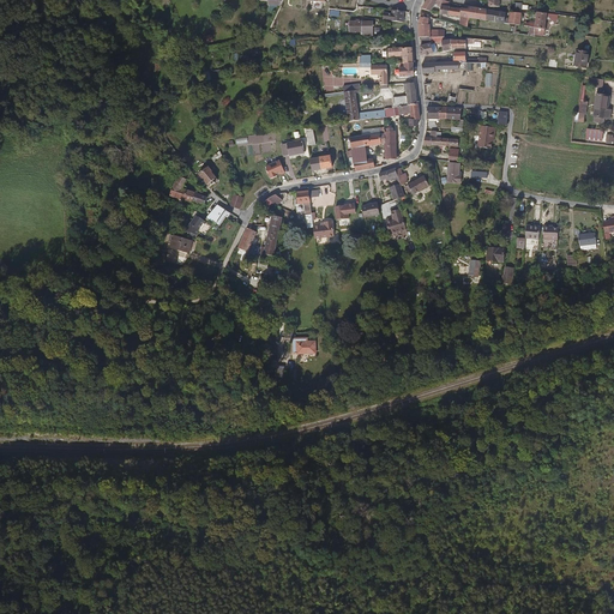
[(449,7),(450,2),(443,0),(427,0),(422,8),(429,12),(434,5),(443,6),(449,7)]
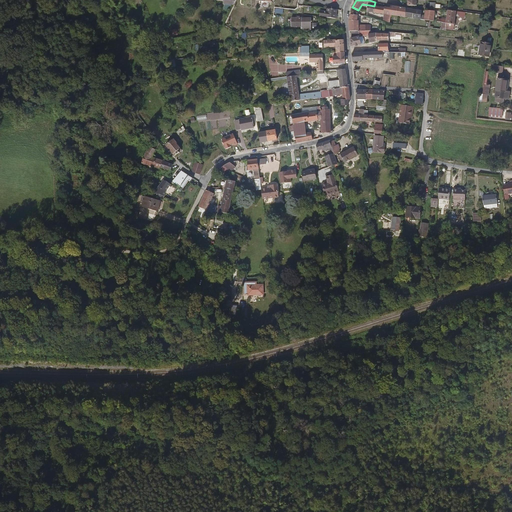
[(384,14),(385,8),(386,7),(374,6),(369,5),(367,12),(382,14),(384,14)]
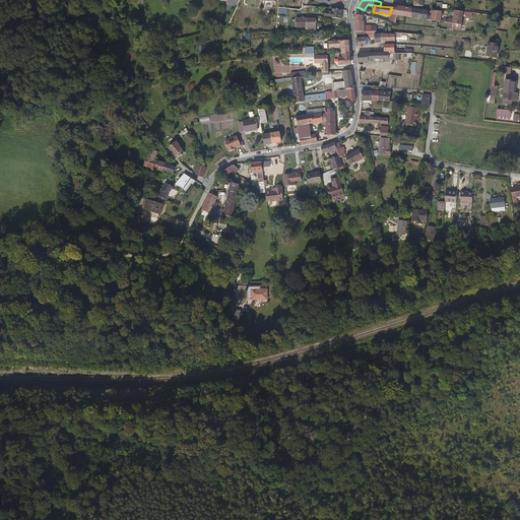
[(397,9),(396,15),(397,15),(404,16),(405,8),(398,6),(397,9)]
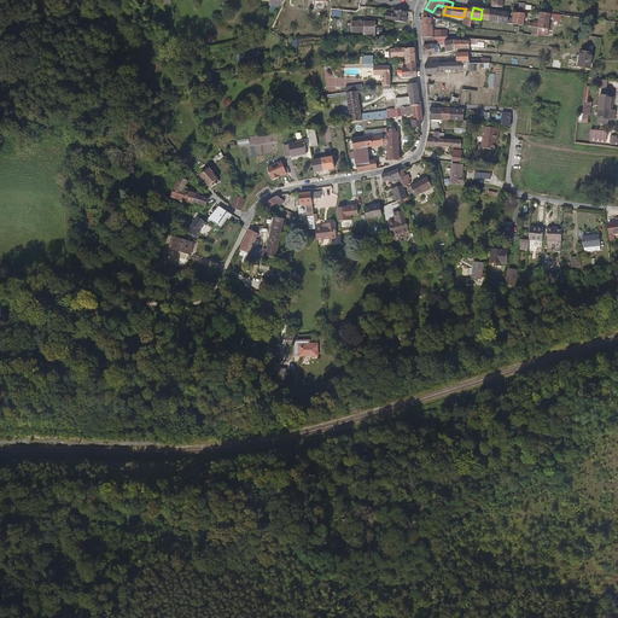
[(408,11),(396,10),(395,13),(395,16),(401,17),(401,21),(407,22),(408,11)]
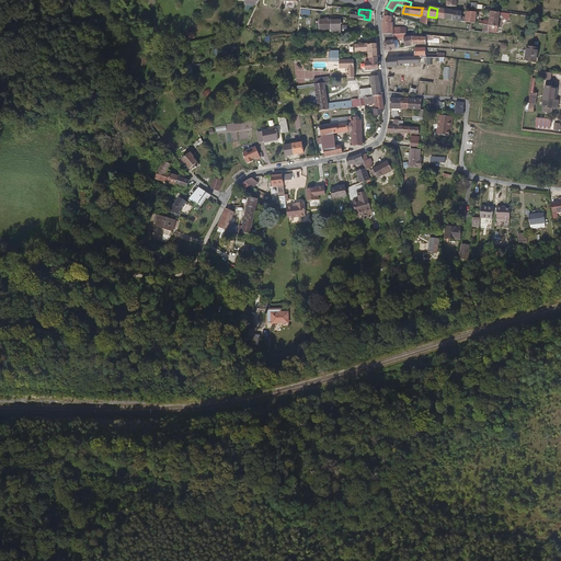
[(445,9),(437,9),(436,18),(445,19),(445,9)]
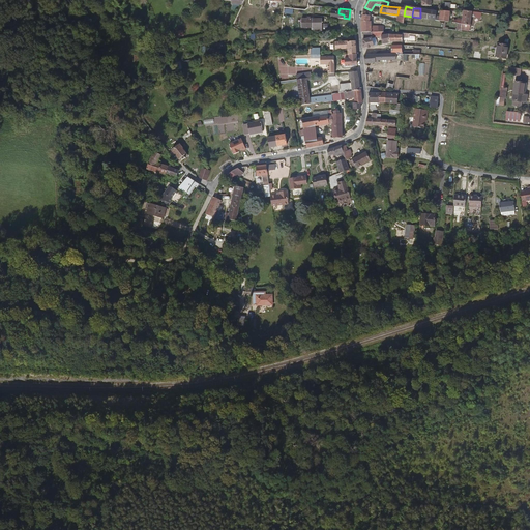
[(436,21),(437,11),(425,9),(424,19),(436,21)]
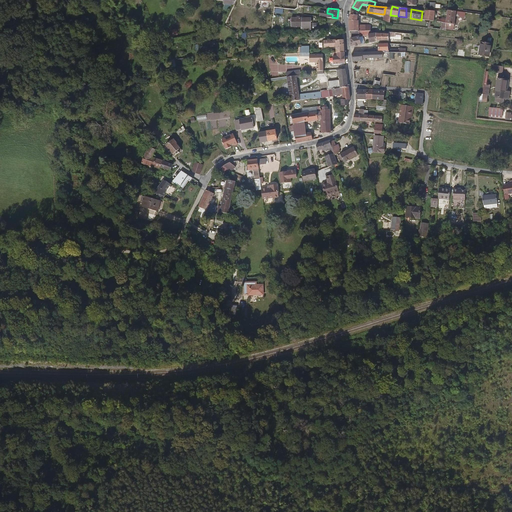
[(454,30),(457,12),(448,11),(447,20),(435,18),(435,11),(426,11),(425,20),(429,21),(442,23),(447,23),(446,30),(454,30)]
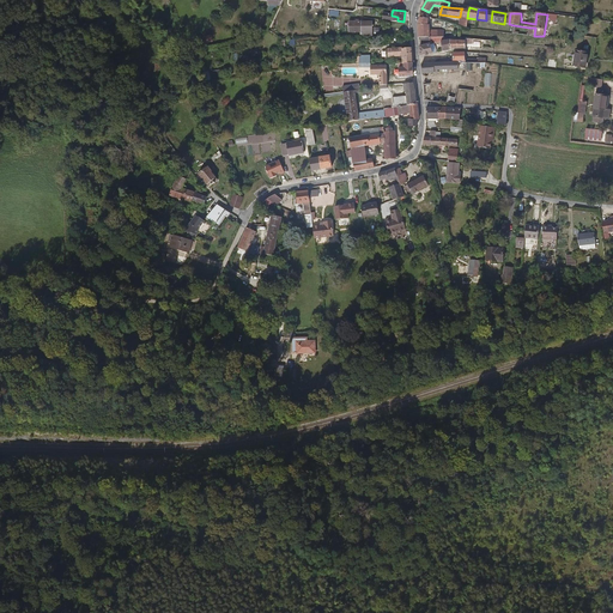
[(428,17),(420,17),(418,25),(418,38),(420,38),(429,37),(429,32),(429,25),(428,25),(428,17)]
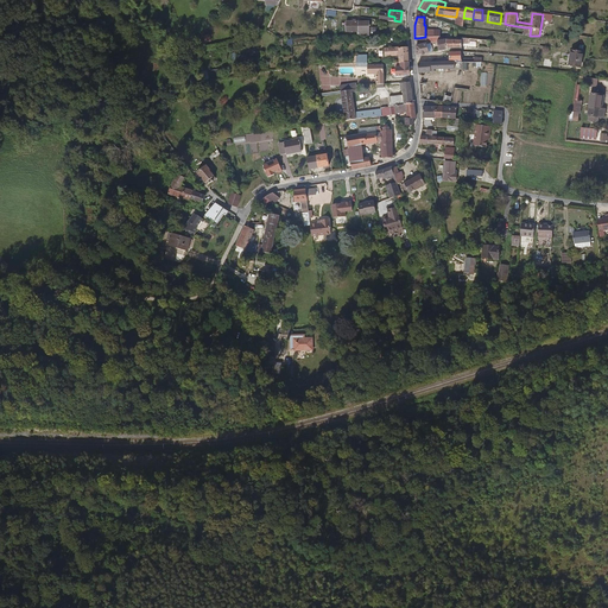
[(346,21),(346,32),(359,32),(359,21),(346,21)]
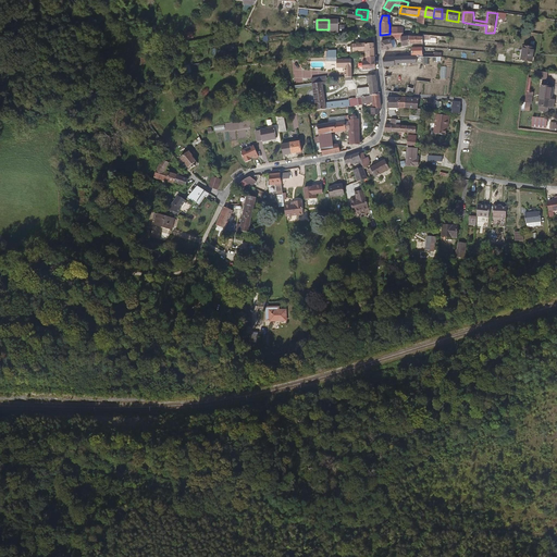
[(338,20),(329,20),(329,29),(329,33),(338,33),(338,20)]
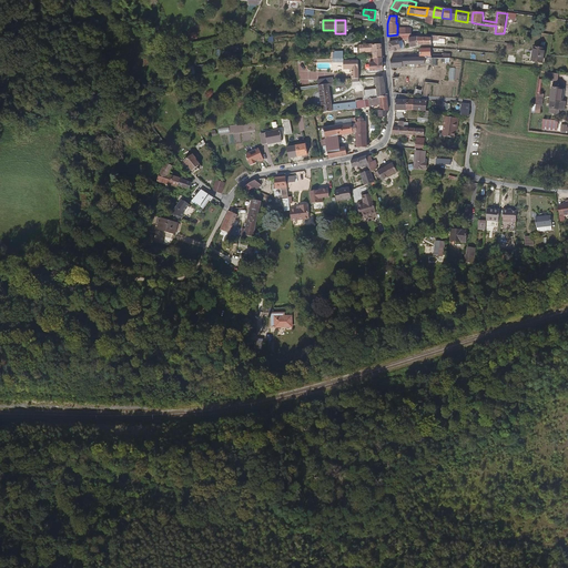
[(399,41),(391,42),(388,43),(389,52),(402,50),(399,41)]
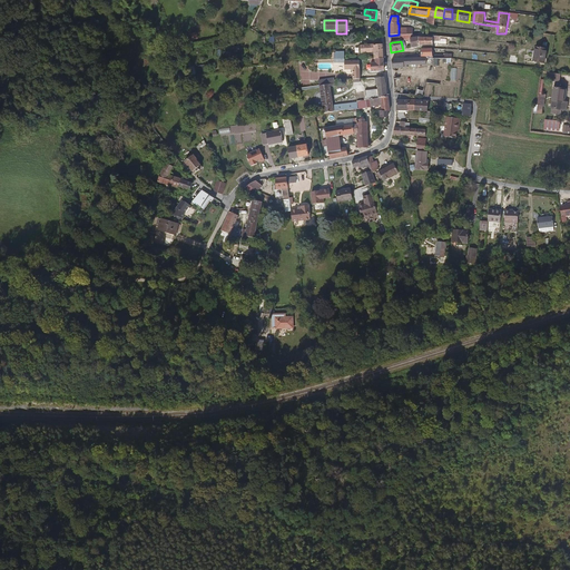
[(543,47),(539,46),(538,49),(534,49),(532,60),(544,62),(544,60),(546,60),(548,47),(547,47),(548,42),(544,42),(543,47)]
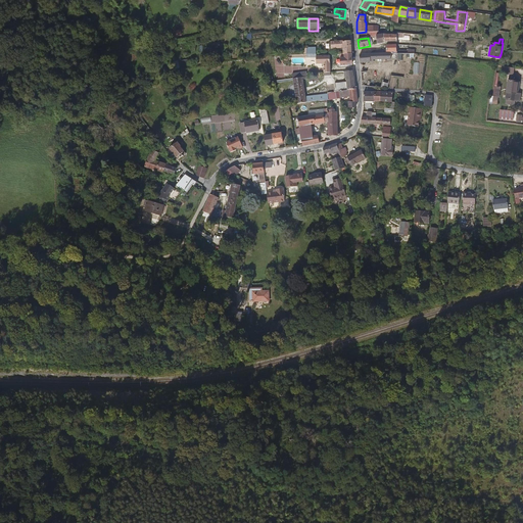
[(352,53),(351,41),(331,41),(331,48),(344,48),(344,53),(352,53)]
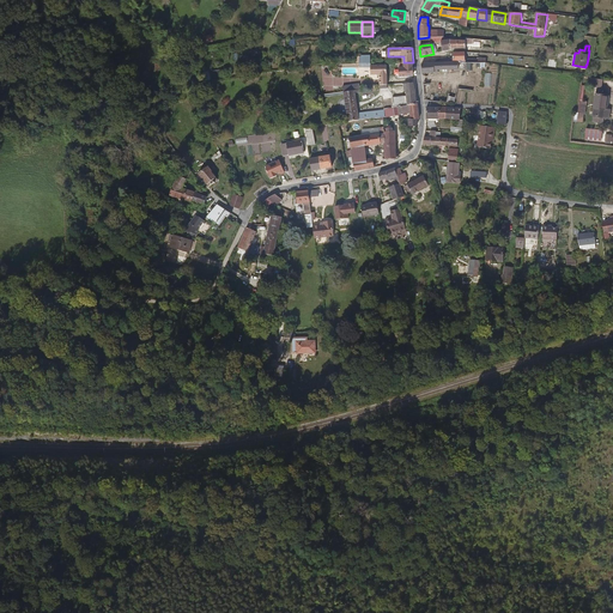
[(455,64),(459,64),(466,64),(466,60),(466,53),(454,54),(455,64)]
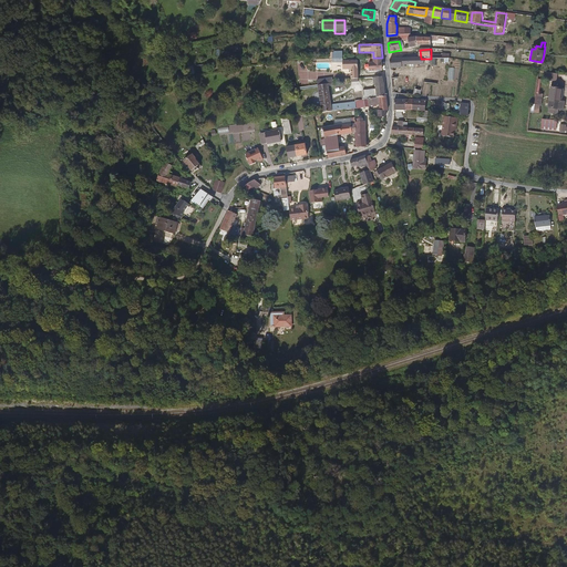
[(369,72),(383,71),(382,58),(373,58),(373,63),(369,63),(369,64),(366,64),(366,69),(369,69),(369,72)]
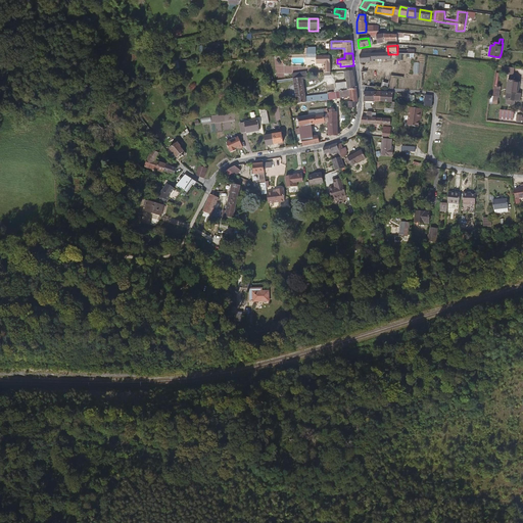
[(376,54),(361,56),(361,62),(374,61),(375,60),(392,59),(391,54),(388,54),(384,54),(380,54),(376,54)]
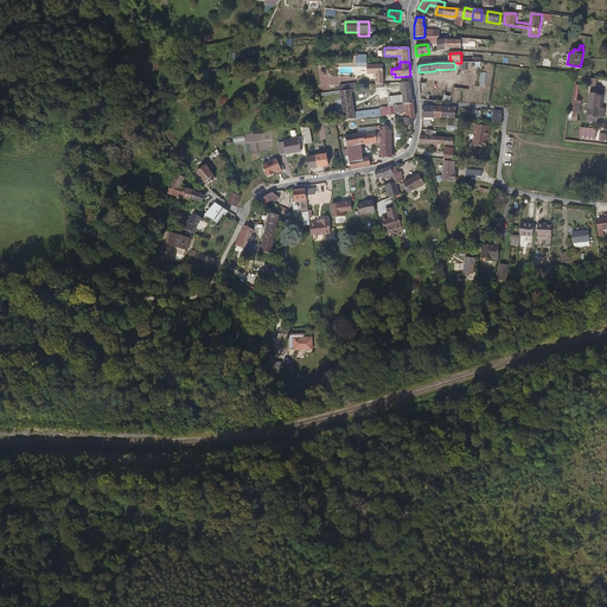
[(384,84),(383,64),(368,64),(368,74),(376,74),(376,84),(384,84)]
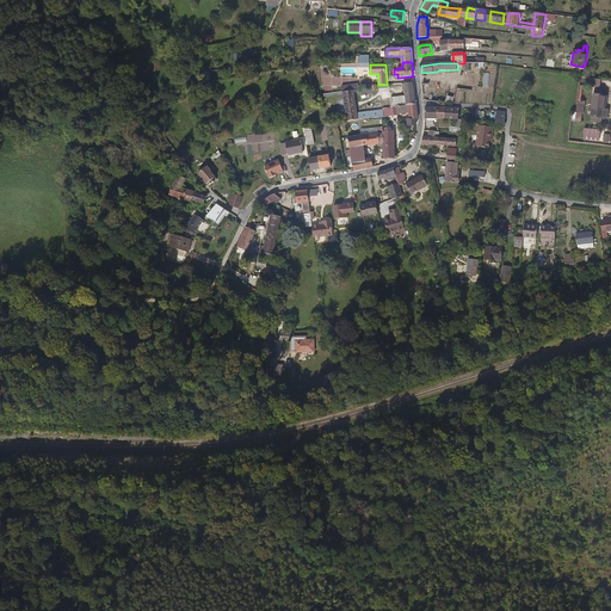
[(592,117),(604,118),(605,110),(606,97),(599,96),(600,88),(594,87),(592,109),(593,109),(592,117)]
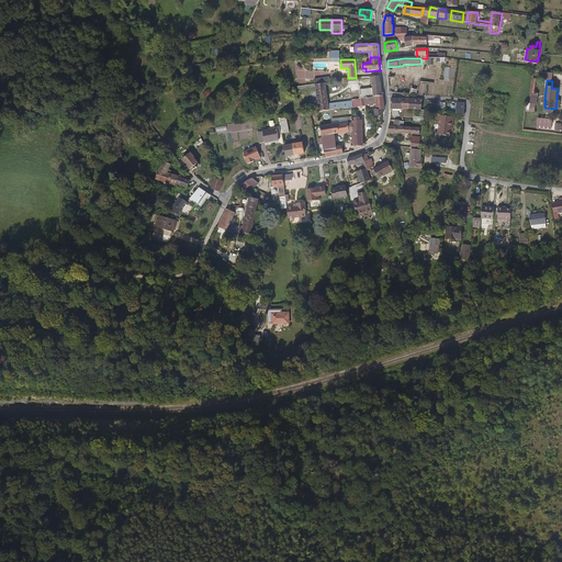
[(374,97),(382,96),(380,81),(379,81),(371,82),(374,97)]
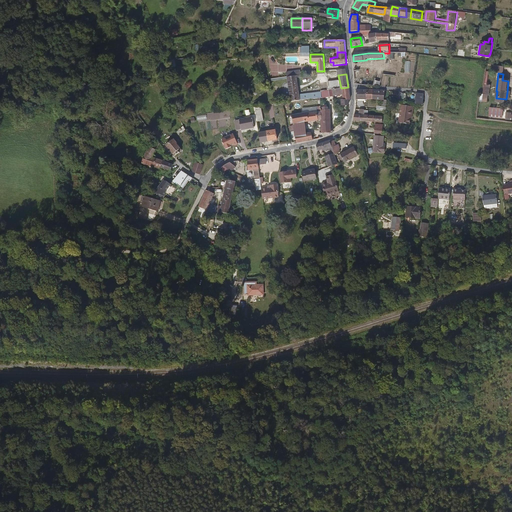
[(298,77),(288,78),(291,103),(300,102),(300,100),(299,94),(298,77)]
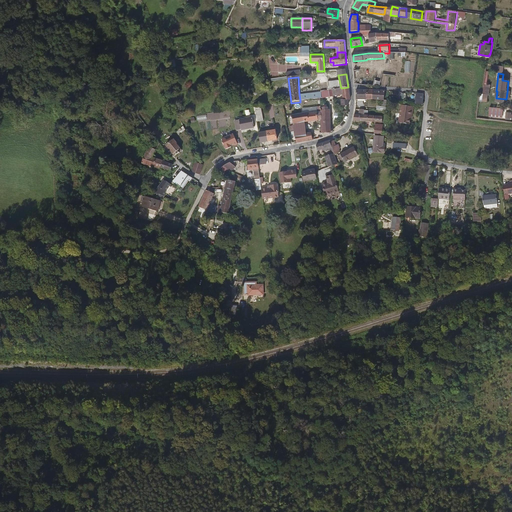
[(491,86),(484,85),(483,94),(480,94),(479,101),(488,102),(491,86)]
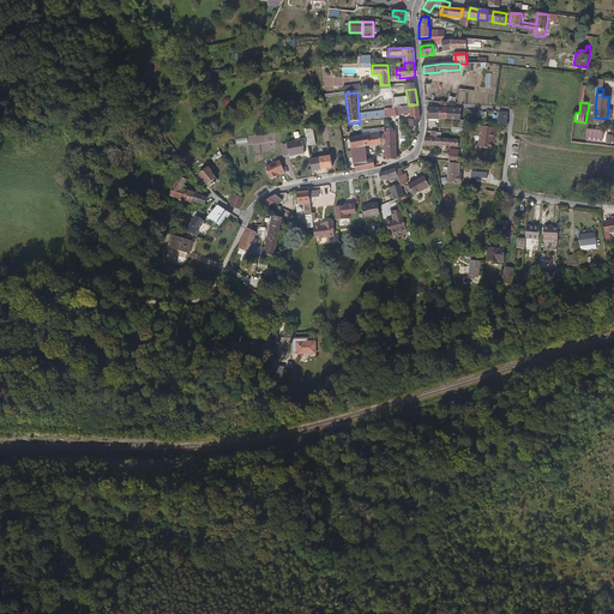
[(409,120),(410,122),(417,122),(417,120),(419,120),(417,104),(409,106),(398,107),(399,115),(411,114),(411,120),(409,120)]
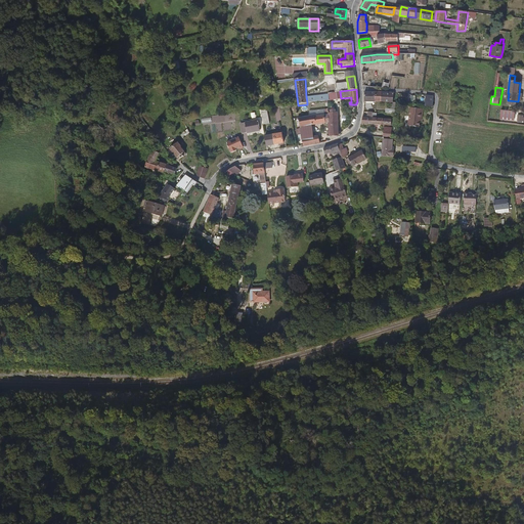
[(341,98),(340,91),(329,93),(329,94),(330,100),(341,98)]
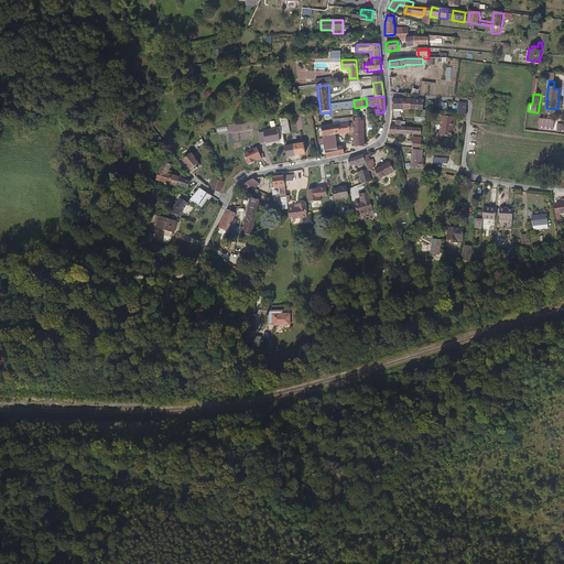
[(354,101),(329,104),(331,110),(355,108),(354,101)]
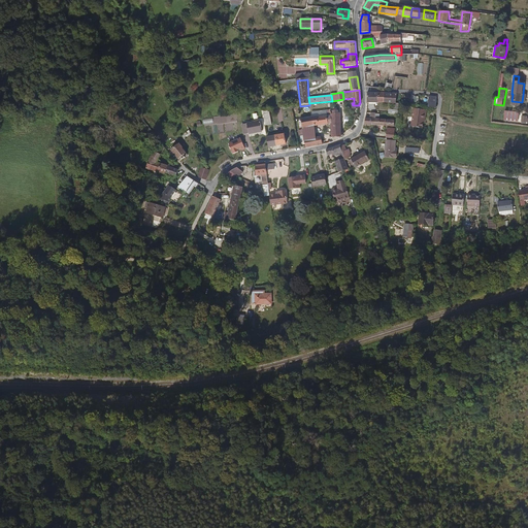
[(421,121),(423,121),(424,111),(411,109),(408,128),(420,130),(421,124),(421,121)]
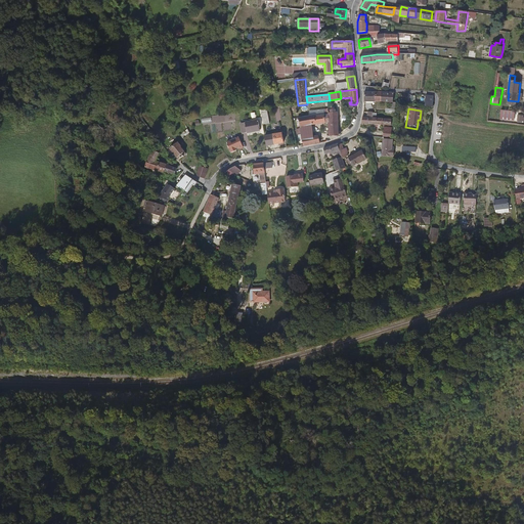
[(516,112),(501,111),(500,120),(516,121),(516,112)]
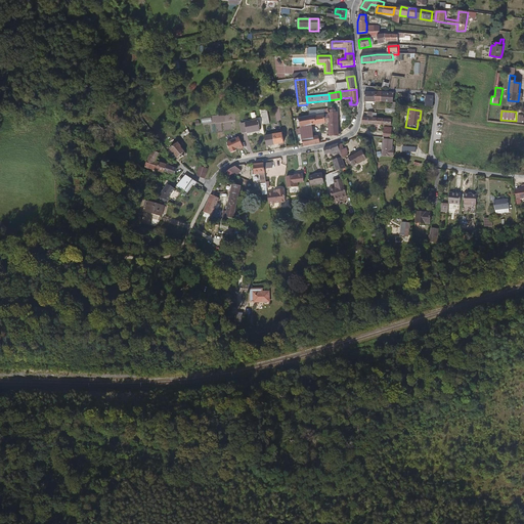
[(330,136),(339,135),(337,112),(328,113),(329,115),(329,123),(330,136)]
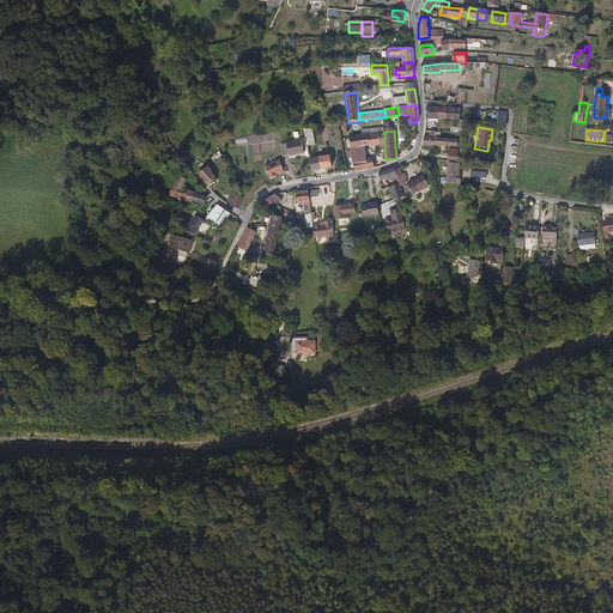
[(424,137),(424,144),(436,144),(436,137),(436,132),(436,131),(431,131),(431,137),(424,137)]
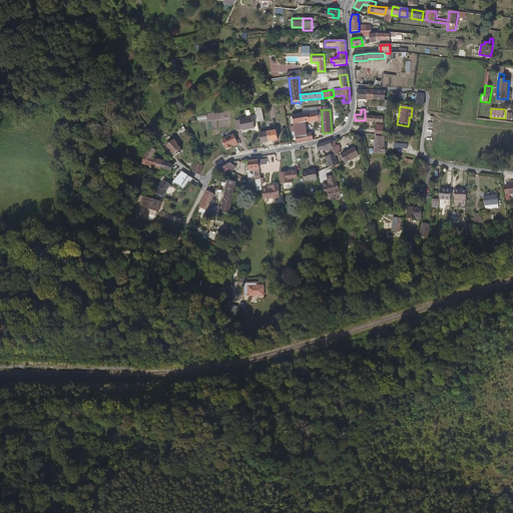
[(294,124),(305,122),(322,120),(322,112),(307,113),(307,112),(292,114),(294,124)]
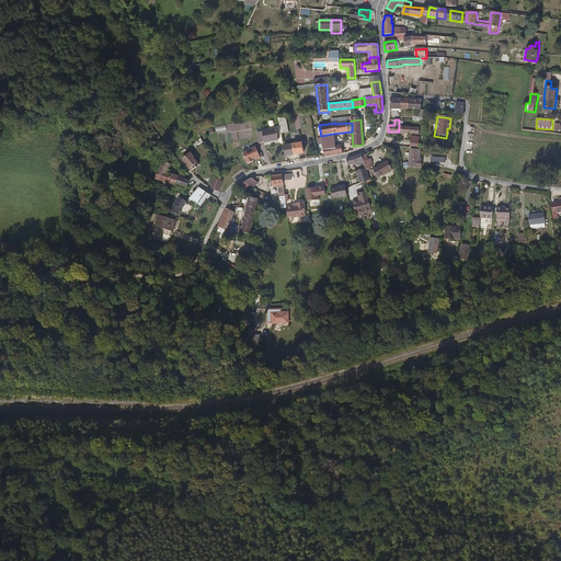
[(258,133),(260,144),(278,139),(276,129),(258,133)]
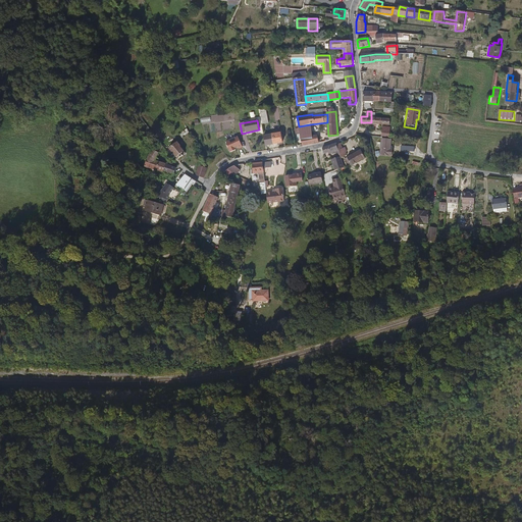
[(300,133),(301,137),(311,136),(310,124),(299,126),(300,133)]
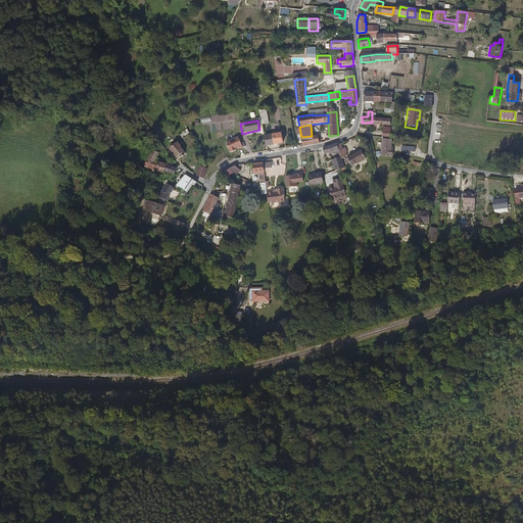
[(383,126),(382,137),(390,137),(390,134),(391,126),(383,126)]
